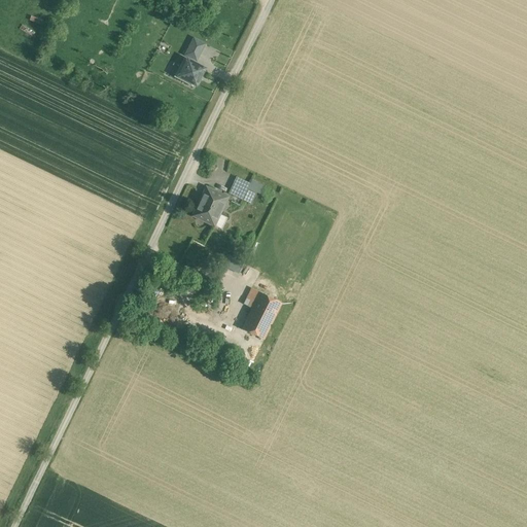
[(197,60),(205,44),(194,39),(185,55),(197,60)]
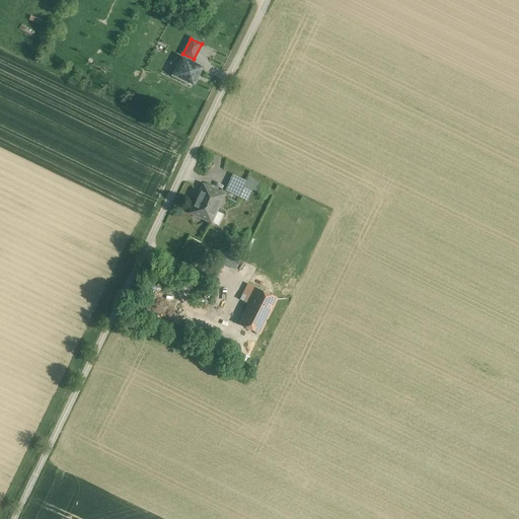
[(184,59),(181,57),(171,76),(190,85),(191,83),(175,75),(184,59)]
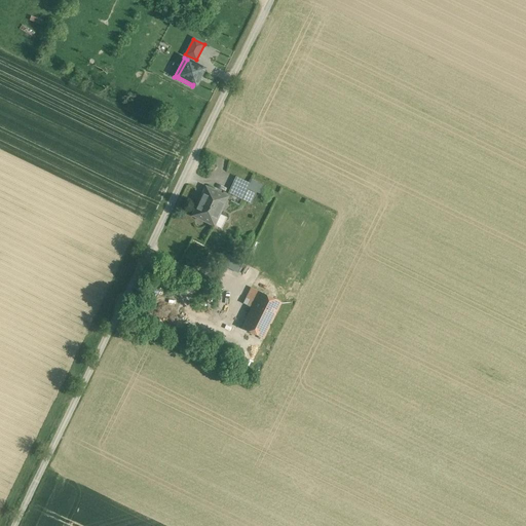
[(194,82),(196,83),(201,74),(199,73),(202,67),(187,60),(178,76),(193,84),(194,82)]
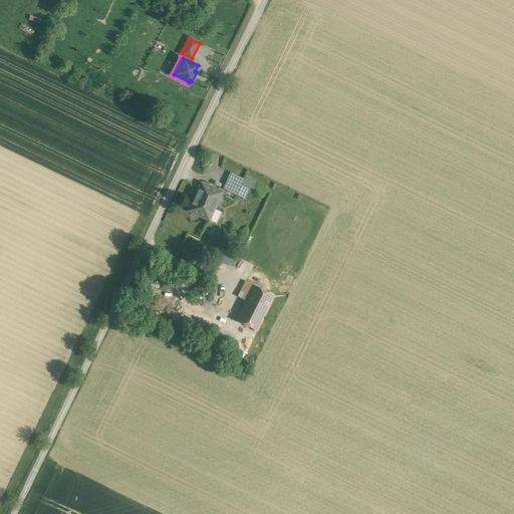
[(231,173),(223,189),(236,195),(244,179),(231,173)]
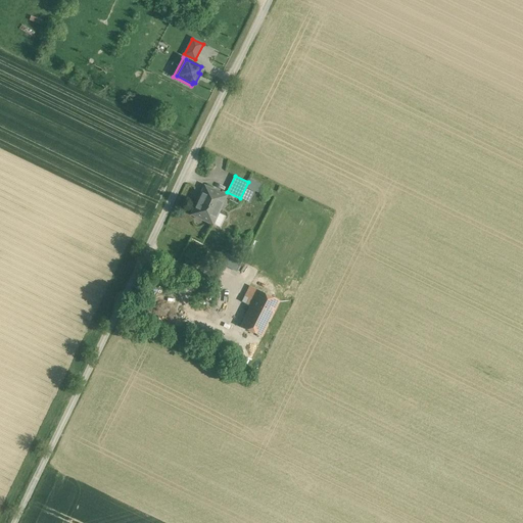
[(250,178),(248,182),(240,198),(249,202),(255,189),(259,191),(263,184),(250,178)]
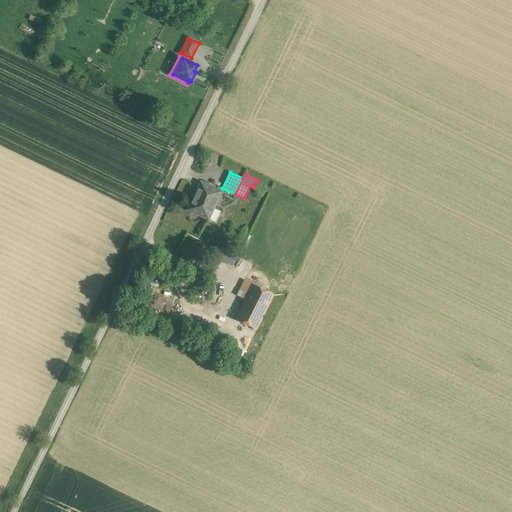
[(221,192),(201,182),(188,210),(208,219),(213,207),(221,192)]
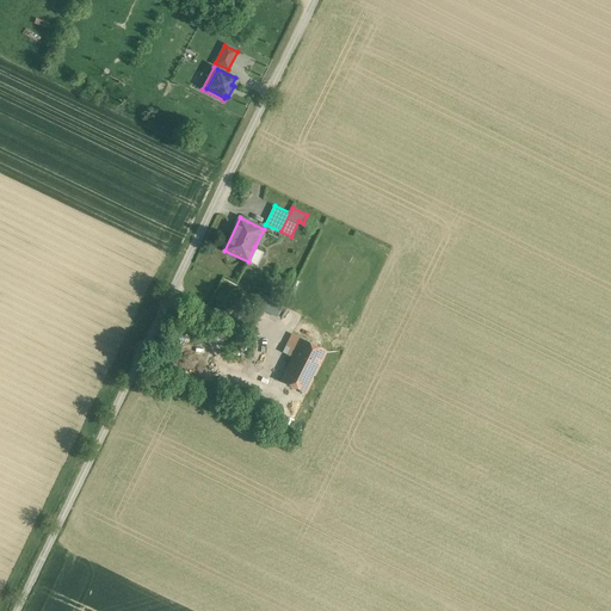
[(254,247),(248,261),(258,266),(264,252),(254,247)]
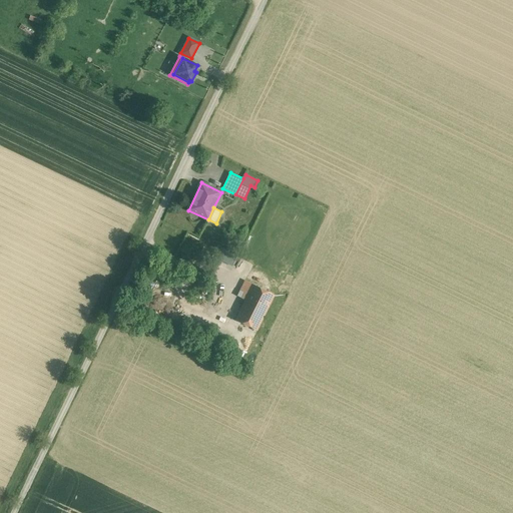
[(148,293),(156,298),(162,286),(154,282),(148,293)]
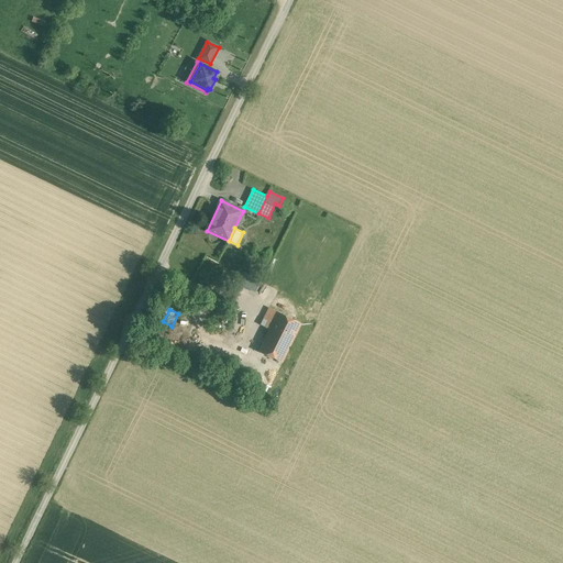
[(301,324),(277,312),(277,313),(269,309),(262,324),(269,329),(258,351),(283,363),(301,324)]
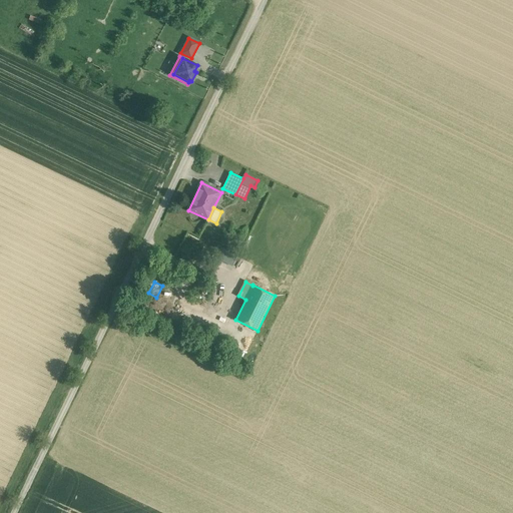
All buildings are outlined.
